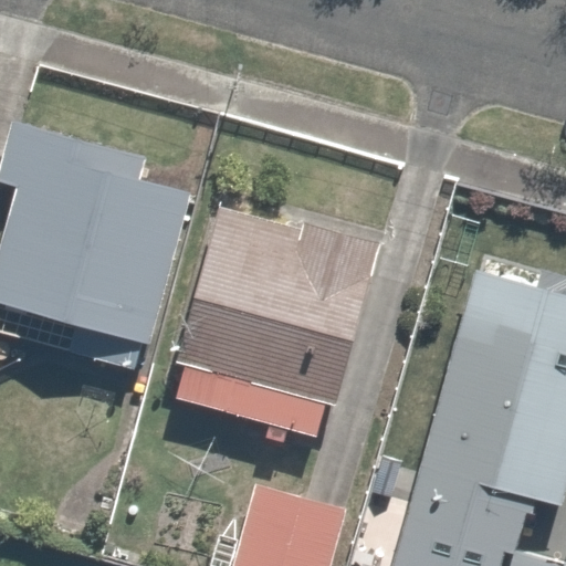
[(147,156),(12,121),(0,167),(0,181),(18,187),(0,253),(0,302),(149,343),(188,195),(140,181),(147,156)]
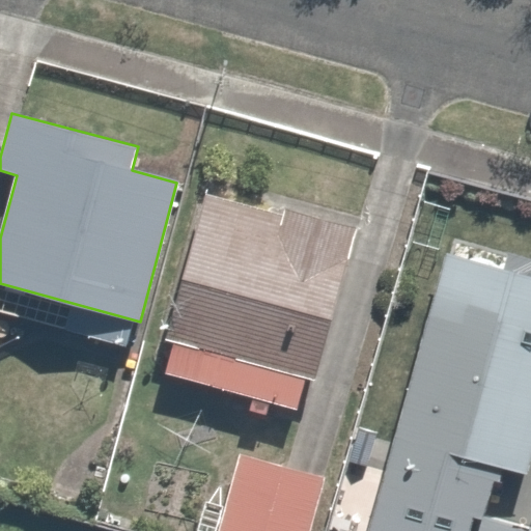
[(357,228),(285,208),(283,216),(206,194),(165,339),(173,342),(164,374),(296,411),(305,379),(314,381),(357,228)]
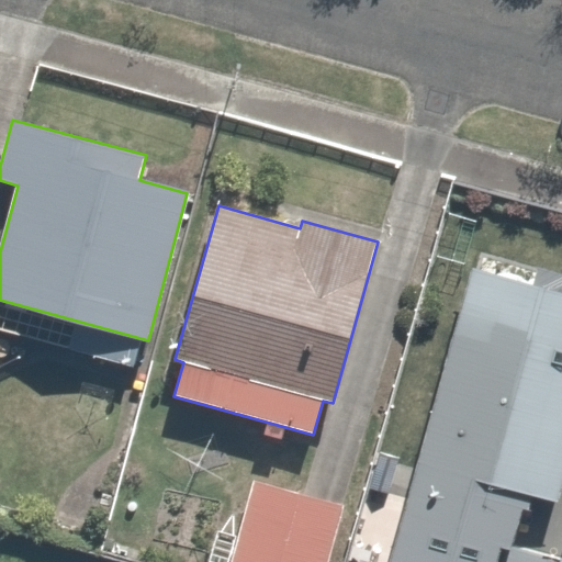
[(523,495),(558,505),(561,487),(561,294),(474,270),(391,561),(493,561),(498,547),(507,549),(509,543),(523,495)]
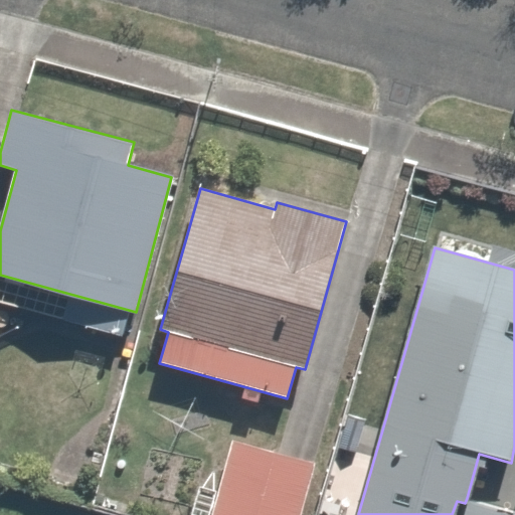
[(298,514),(313,465),(233,441),(210,514),(298,514)]
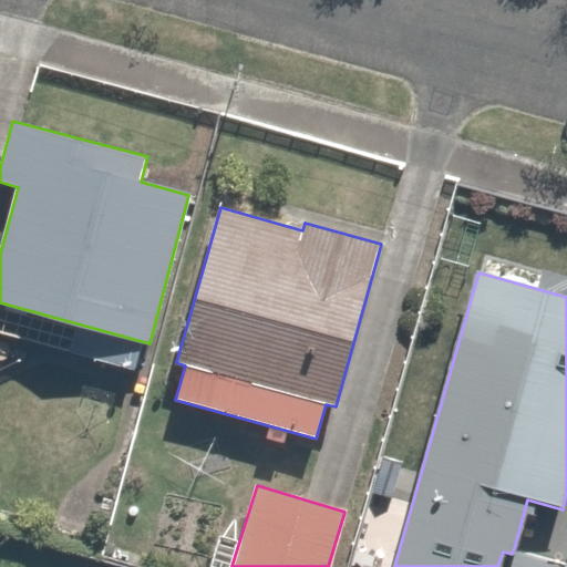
[(566,566),(566,562),(514,548),(512,554),(507,566),(566,566)]
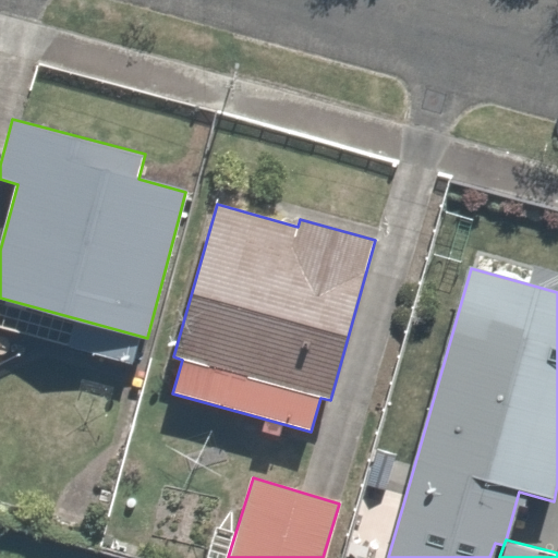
All buildings are outlined.
